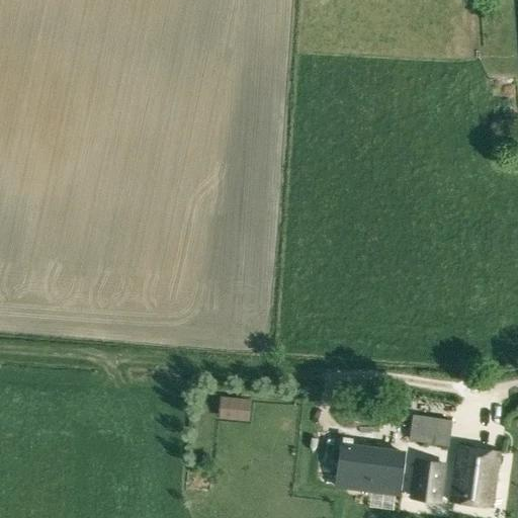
[(448,446),(452,420),(412,414),(409,440),(448,446)]
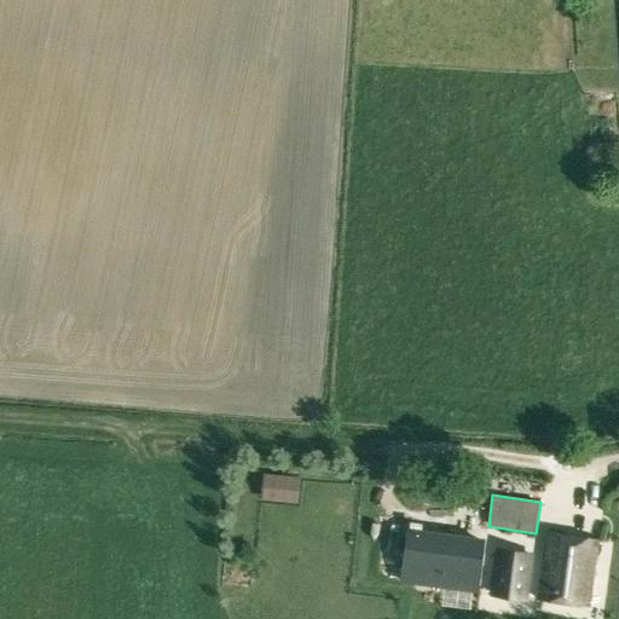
[(485,539),(408,530),(400,583),(478,591),(485,539)]
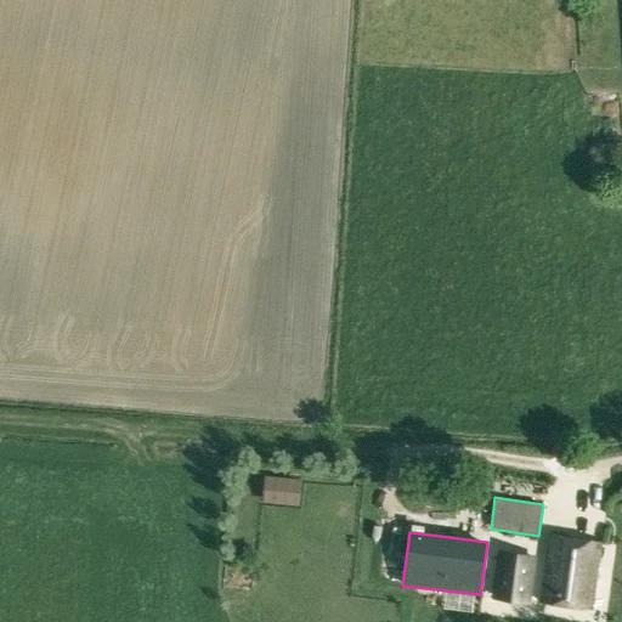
[(600,543),(549,536),(539,603),(591,610),(600,543)]
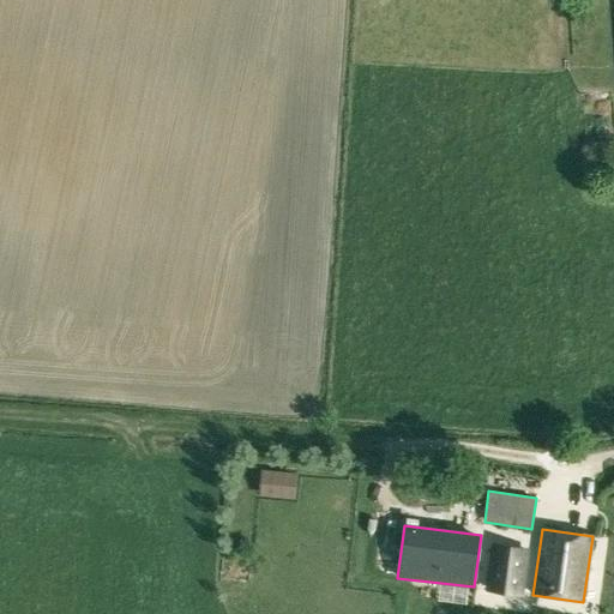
[(521,593),(527,551),(492,547),(488,591),(521,593)]
